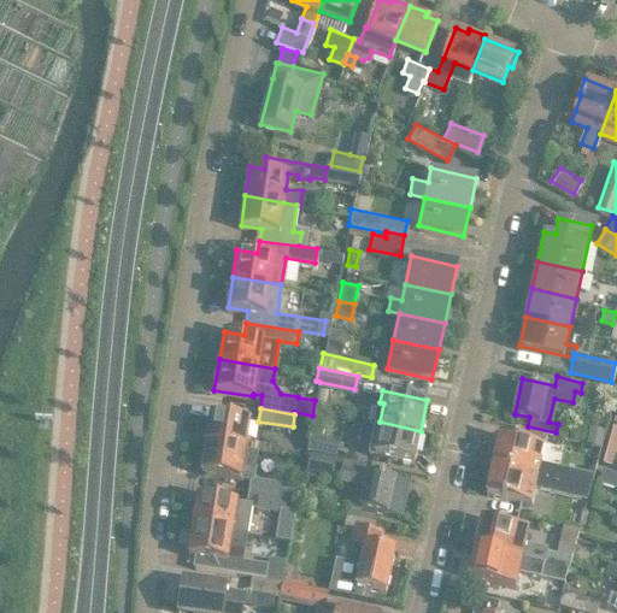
[(211,412),(206,440),(245,447),(250,419),(211,412)]
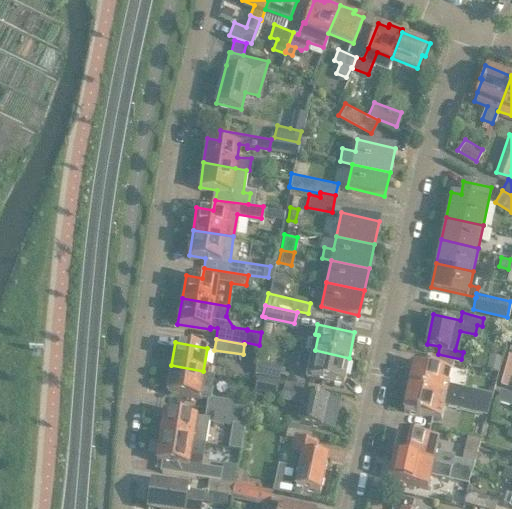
[(343,383),(349,358),(315,350),(312,364),(308,364),(306,375),(343,383)]
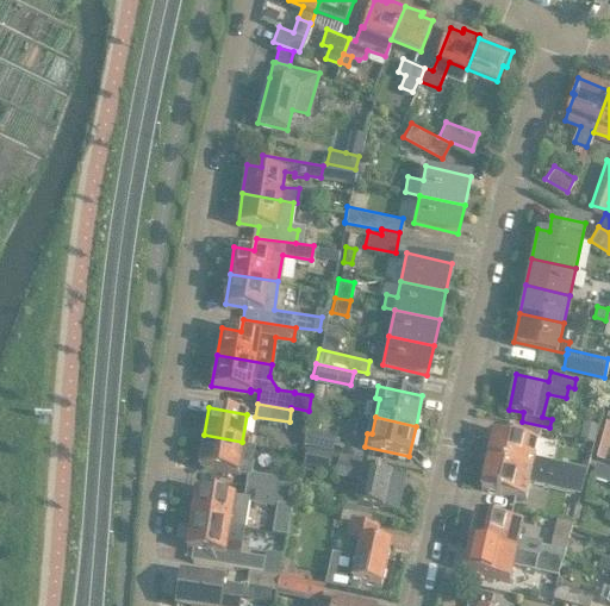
[(592,437),(597,422),(584,418),(579,433),(592,437)]
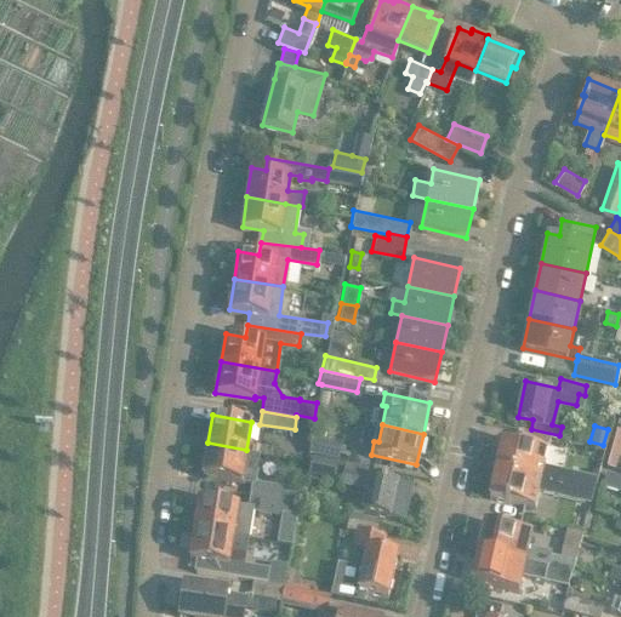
[(620,428),(615,426),(605,462),(619,467),(620,467),(620,457),(619,456),(620,446),(620,428)]
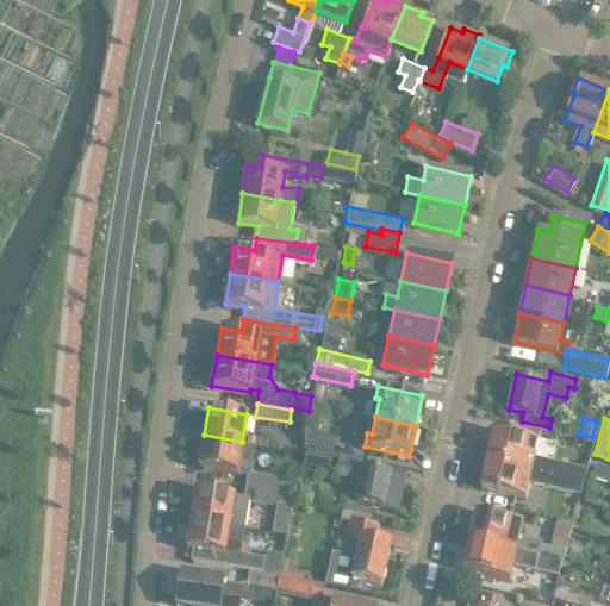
[(303,443),(304,443),(331,448),(334,432),(316,429),(318,420),(307,419),(303,443)]
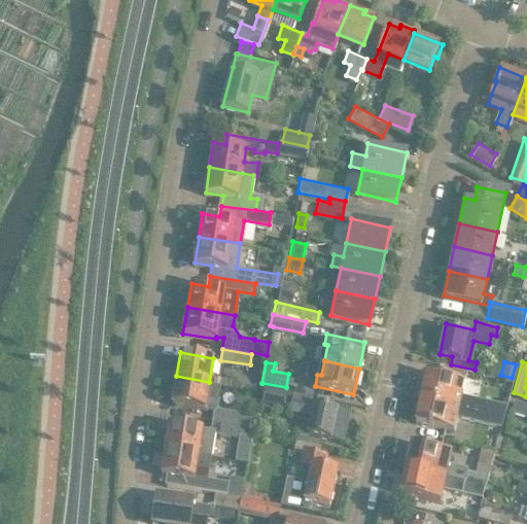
[(421,395),(451,403),(502,413),(504,404),(453,392),(456,378),(463,379),(465,370),(442,363),(438,374),(426,371),(421,395)]
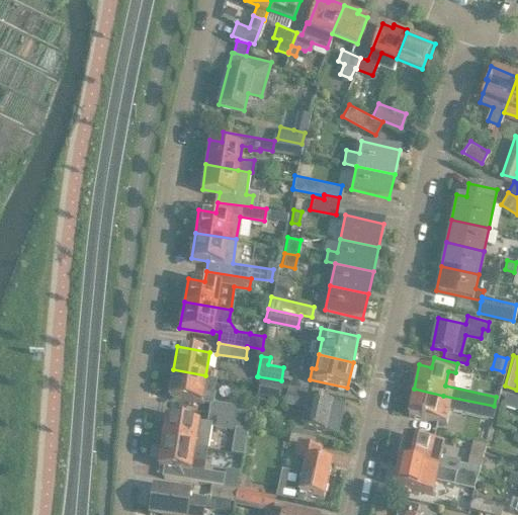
[(213,390),(216,376),(205,375),(173,369),(169,395),(210,403),(208,411),(250,418),(252,406),(213,399),(214,391),(213,390)]
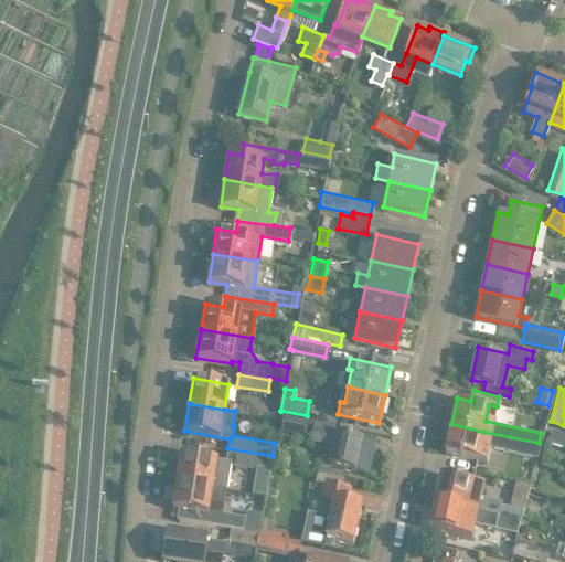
[(283,414),(280,428),(302,433),(306,419),(283,414)]
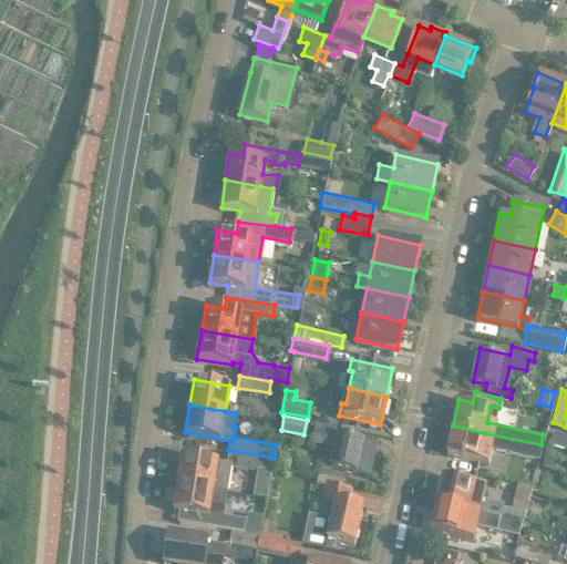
[(480,459),(483,444),(537,457),(540,444),(485,433),(453,426),(447,452),(480,459)]
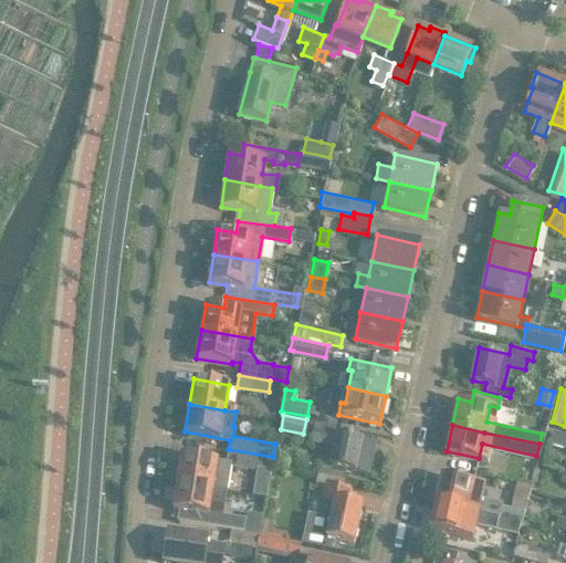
[(331,465),(354,469),(367,472),(374,440),(314,427),(311,438),(328,442),(328,440),(336,441),(331,465)]
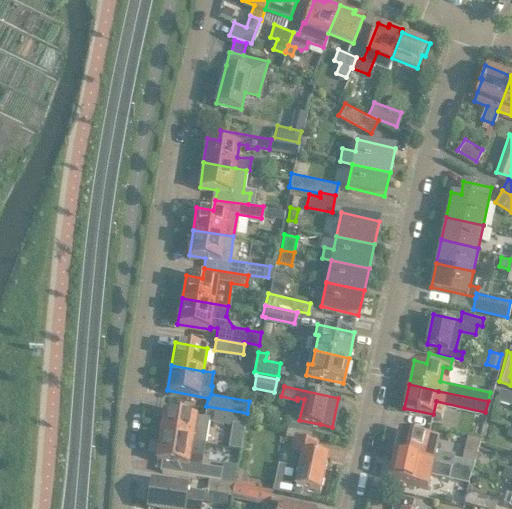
[(511,392),(499,388),(496,399),(511,404),(511,392)]
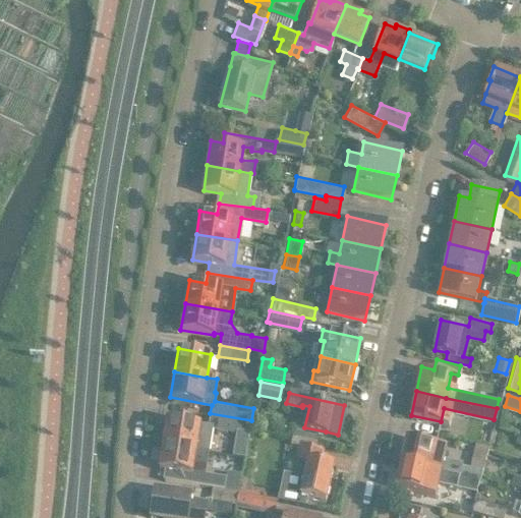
[(251,420),(210,413),(209,424),(234,428),(235,426),(250,429),(251,420)]
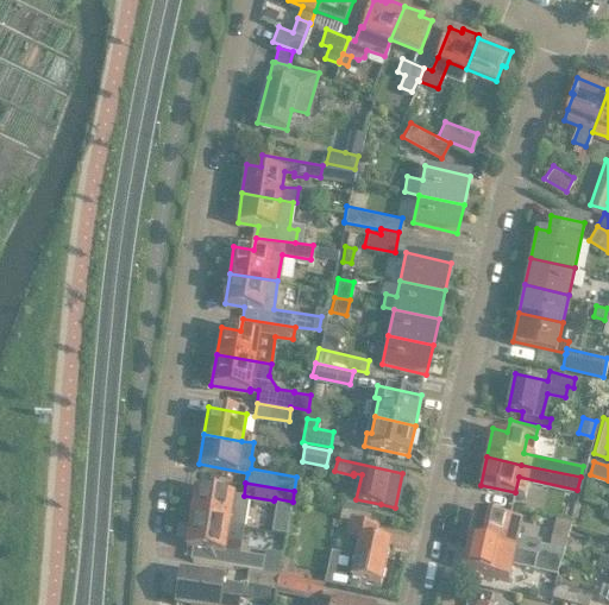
[(190,515),(230,522),(244,524),(246,512),(232,509),(234,493),(195,487),(190,515)]
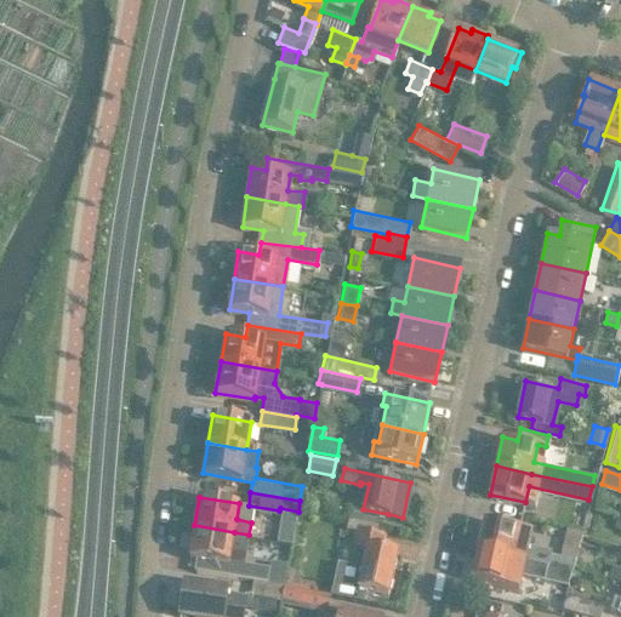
[(348,515),(346,527),(357,530),(357,527),(369,530),(371,520),(351,516),(348,515)]
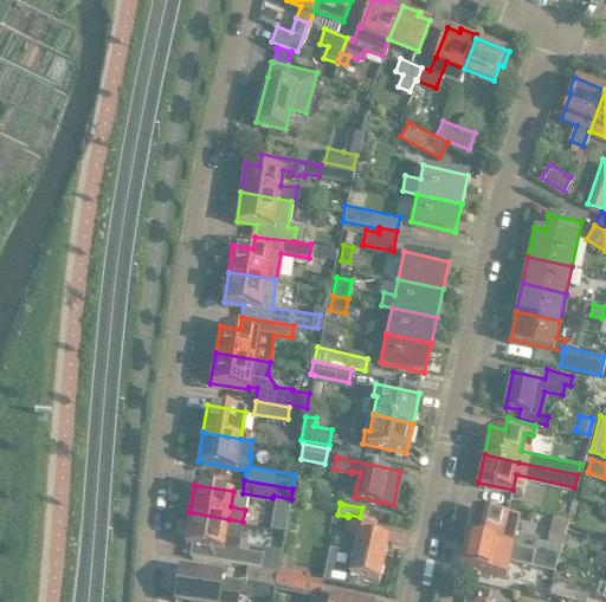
[(472,506),(466,535),(550,554),(559,556),(561,543),(537,538),(537,537),(516,532),(520,517),(472,506)]
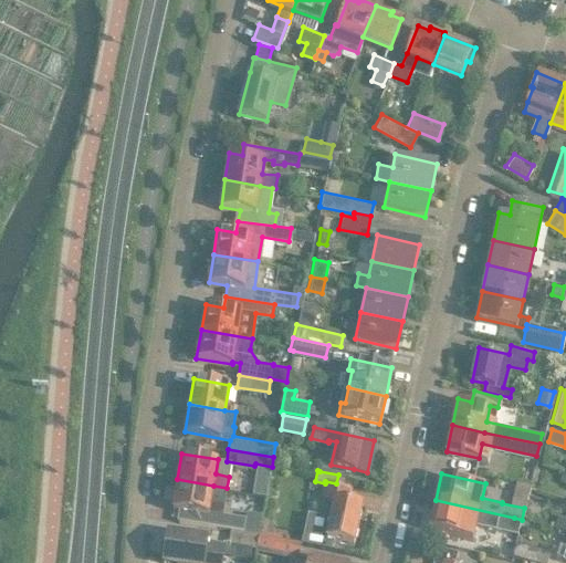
[(213,486),(177,479),(173,507),(218,515),(217,524),(233,528),(245,530),(248,517),(221,511),(222,501),(211,499),(213,486)]
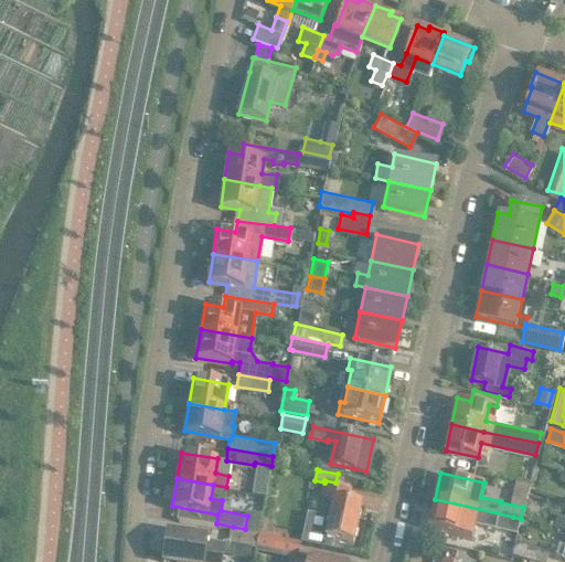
[(326,537),(352,542),(361,502),(348,499),(350,486),(336,483),(324,480),(324,483),(321,495),(334,498),(326,537)]
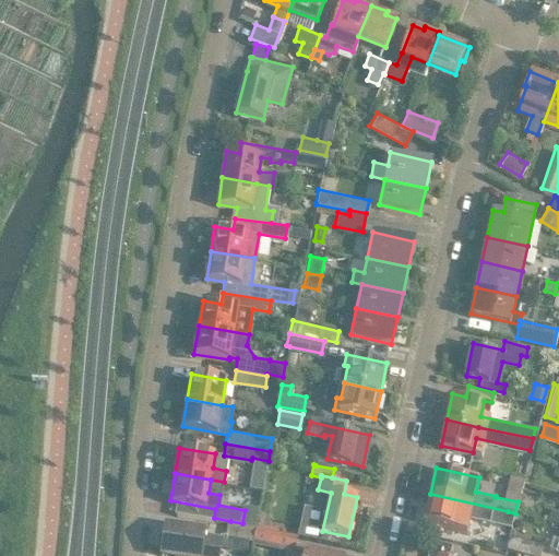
[(458,527),(460,512),(504,523),(508,511),(430,494),(425,520),(458,527)]
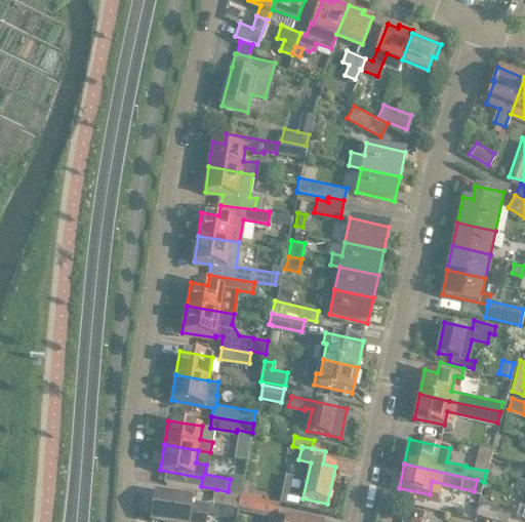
[(514,487),(524,490),(524,478),(518,476),(514,487)]
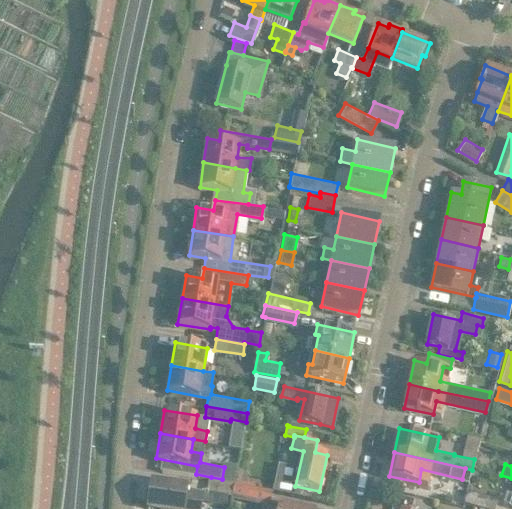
[(233,495),(233,494),(235,481),(222,479),(211,477),(208,491),(233,495)]
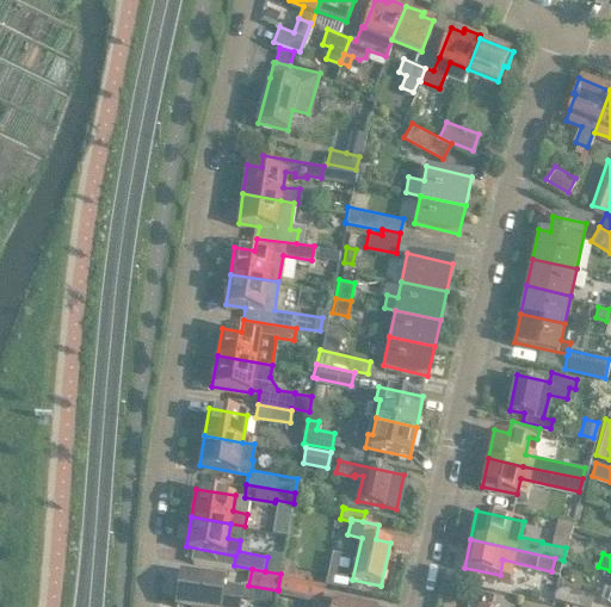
[(221,606),(239,606),(244,586),(226,582),(226,580),(183,573),(177,604),(203,606),(220,606),(221,606)]
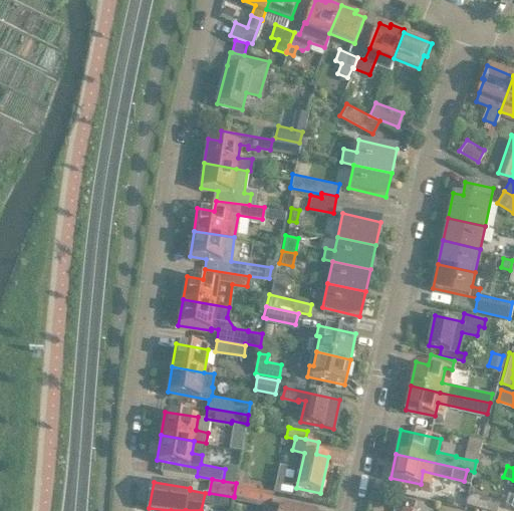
[(255,487),(236,483),(234,496),(253,499),(255,487)]
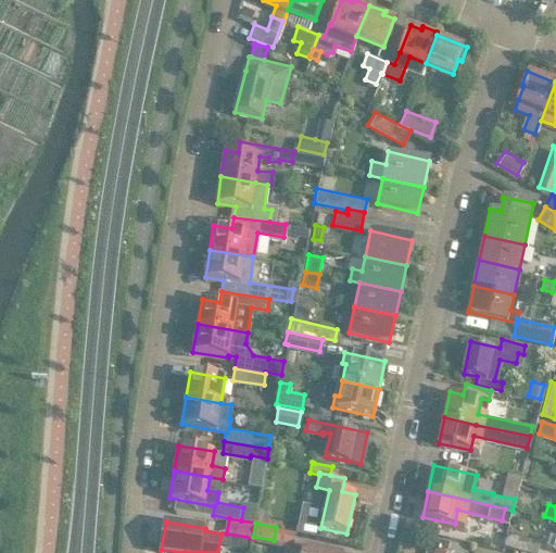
[(502,543),(503,544),(533,552),(535,552),(540,541),(506,532),(502,543)]
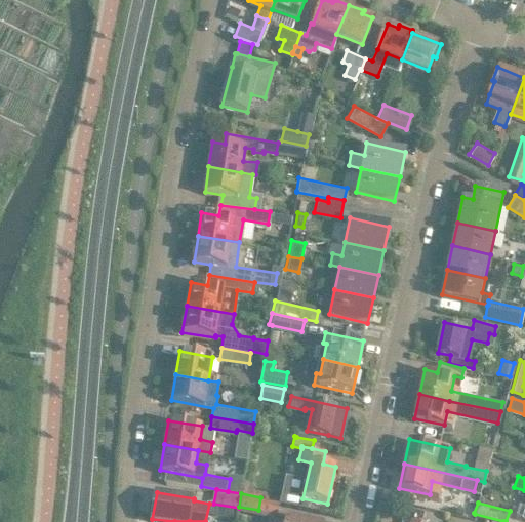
[(418,521),(419,520),(422,512),(404,507),(399,521),(418,521)]
